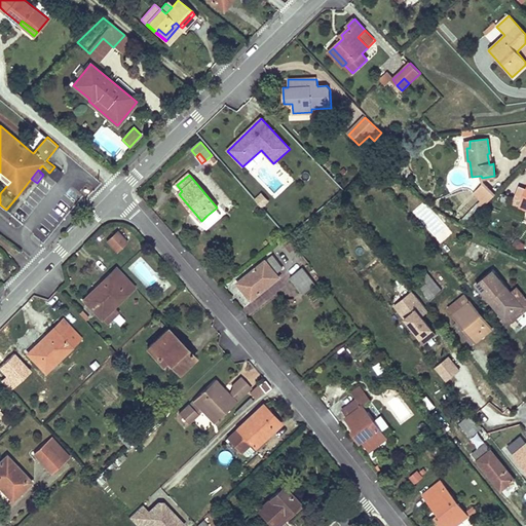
[(483,209),(496,193),(484,182),(473,193),(480,200),(478,203),(483,209)]
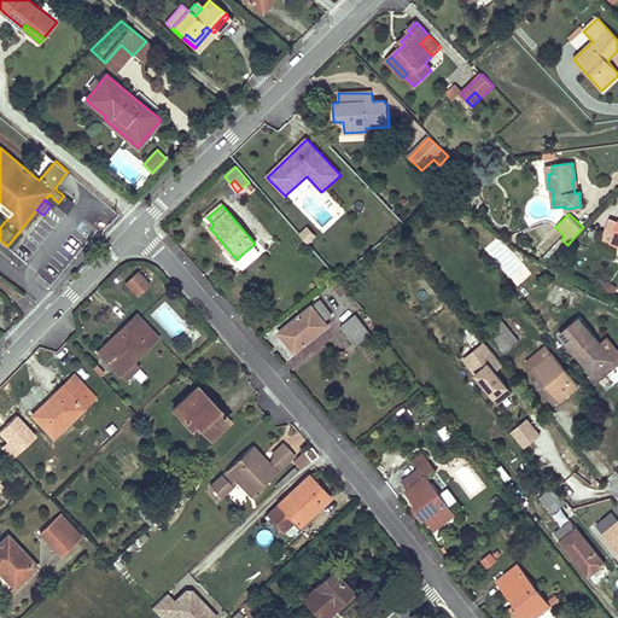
[(314,237),(307,229),(301,235),(308,244),(314,237)]
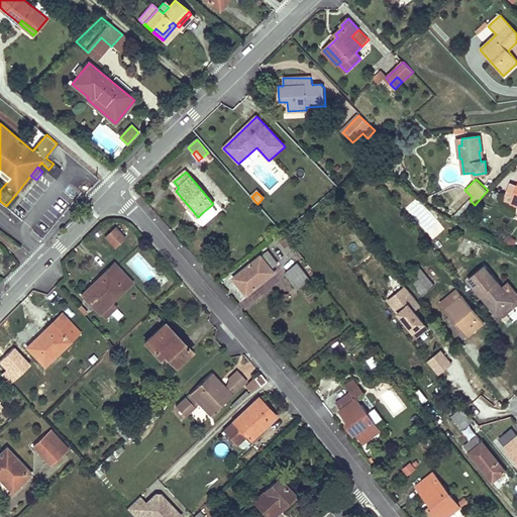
[(217,211),(212,205),(203,212),(200,215),(205,221),(217,211)]
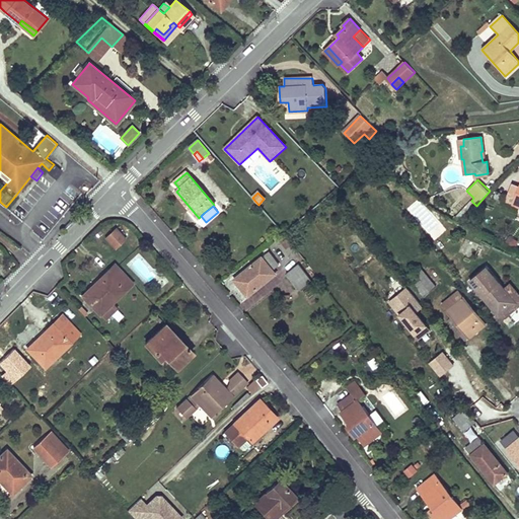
[(126,239),(117,229),(106,239),(116,248),(126,239)]
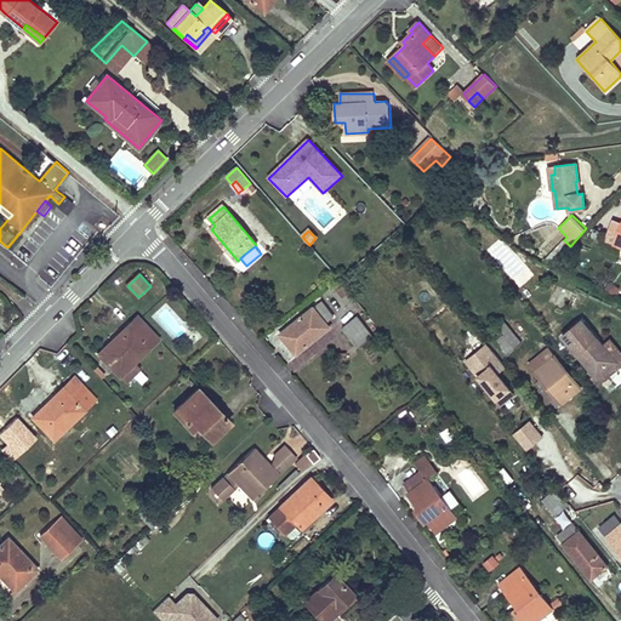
[(573,294),(556,286),(554,290),(548,303),(564,311),(573,294)]
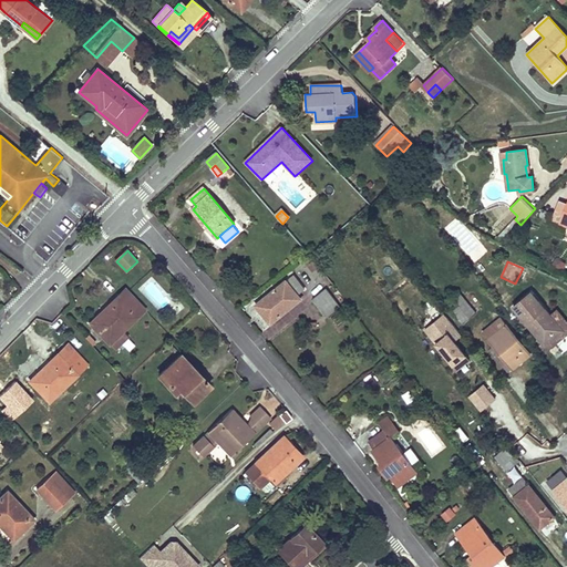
[(261,312),(263,310),(272,322),(300,300),(297,295),(303,290),(292,276),(255,305),(261,312)]
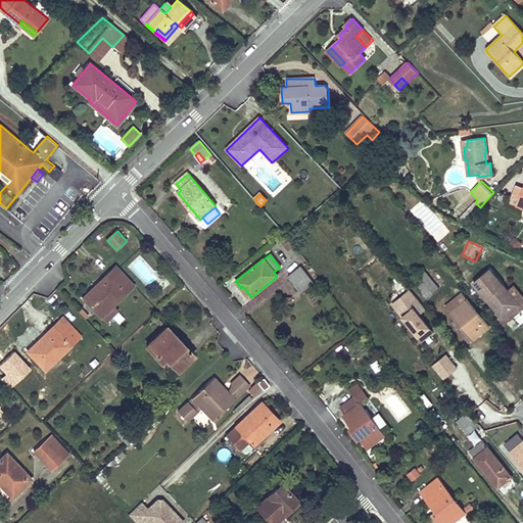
[(313,282),(300,267),(288,276),(300,291),(313,282)]
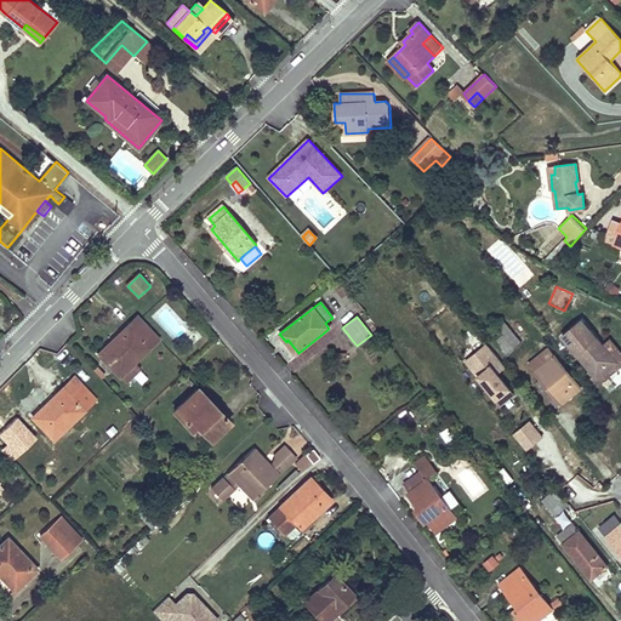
[(159,340),(137,318),(121,334),(124,335),(102,357),(120,376),(135,363),(159,340)]
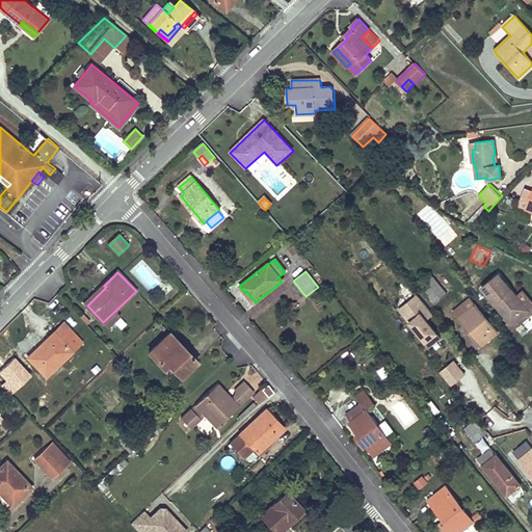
[(431,288),(437,283),(430,274),(425,280),(431,288)]
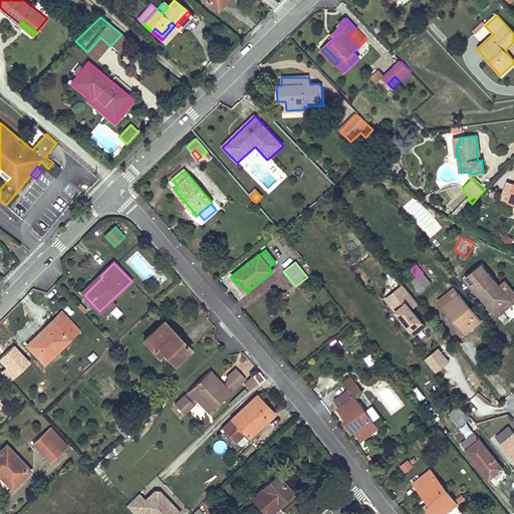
[(499,288),(481,267),(465,281),(494,314),(508,301),(512,305),(513,302),(513,293),(505,283),(499,288)]
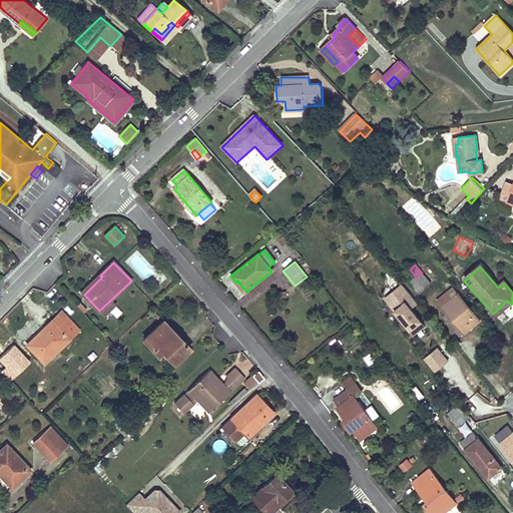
[(431,285),(422,273),(416,278),(411,283),(420,294),(431,285)]
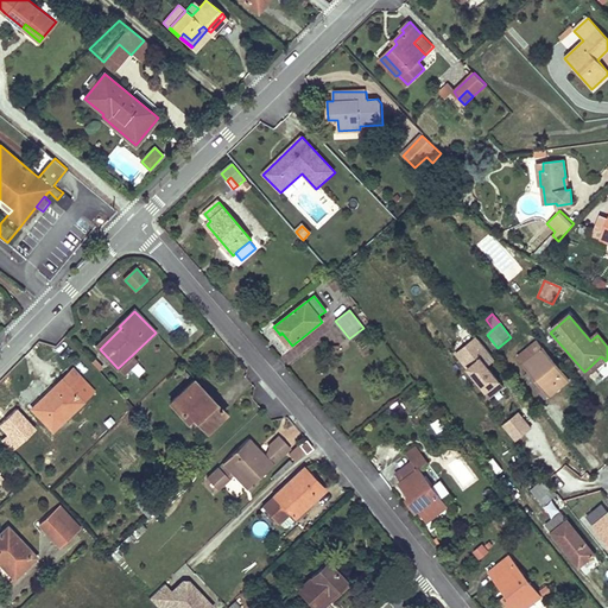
[(121,328),(119,327),(97,347),(100,349),(121,328)]
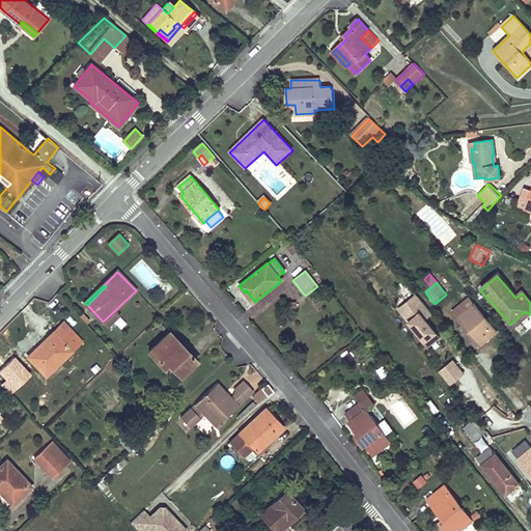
[(255,302),(246,290),(245,292),(253,303),(255,302)]
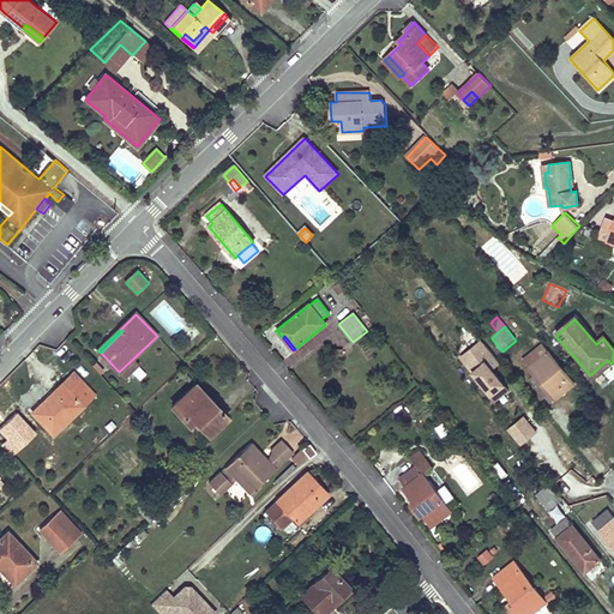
[(467,365),(477,357),(474,353),(485,343),(482,341),(462,357),(467,365)]
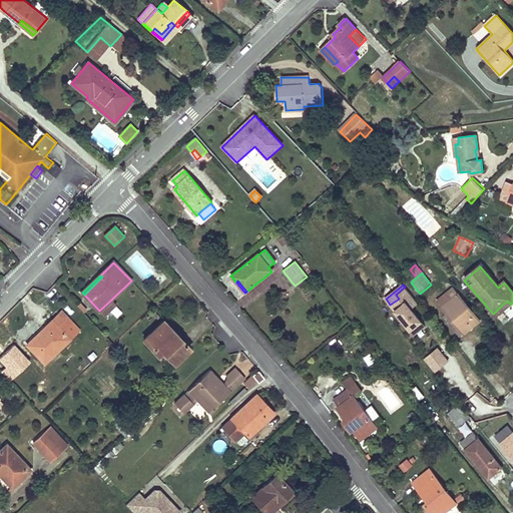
[(405,287),(396,295),(399,299),(390,305),(415,335),(426,327),(415,313),(414,314),(412,311),(419,305),(405,287)]
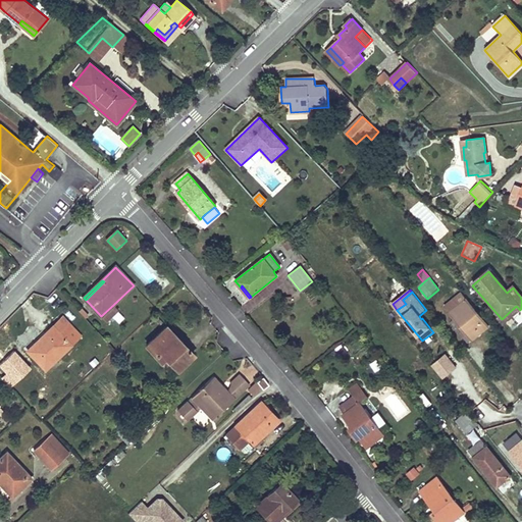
[(445,307),(456,320),(472,341),(488,327),(460,294),(445,307)]
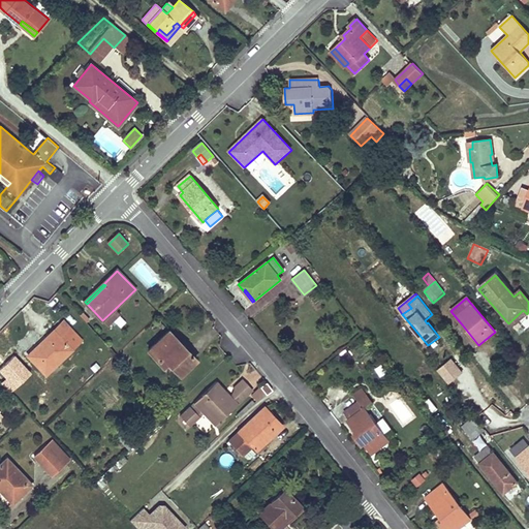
[(121,314),(115,309),(102,320),(107,327),(121,314)]
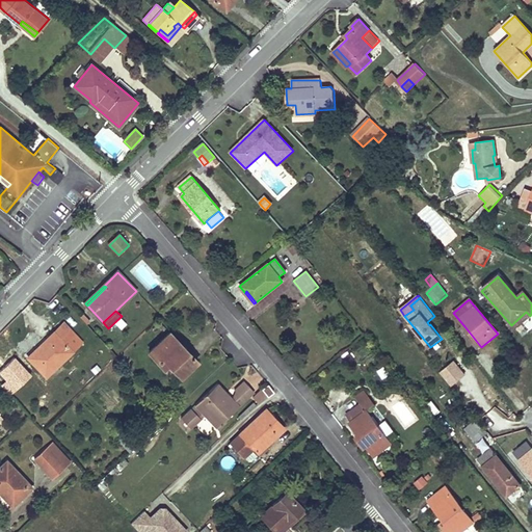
[(526,312),(511,325),(514,329),(530,316),(526,312)]
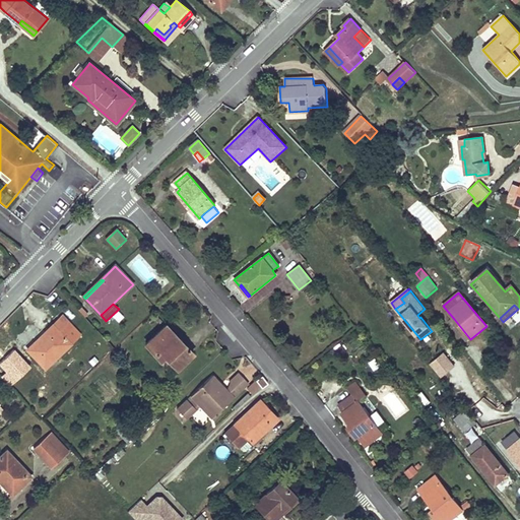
[(69,325),(63,317),(53,326),(60,333),(69,325)]
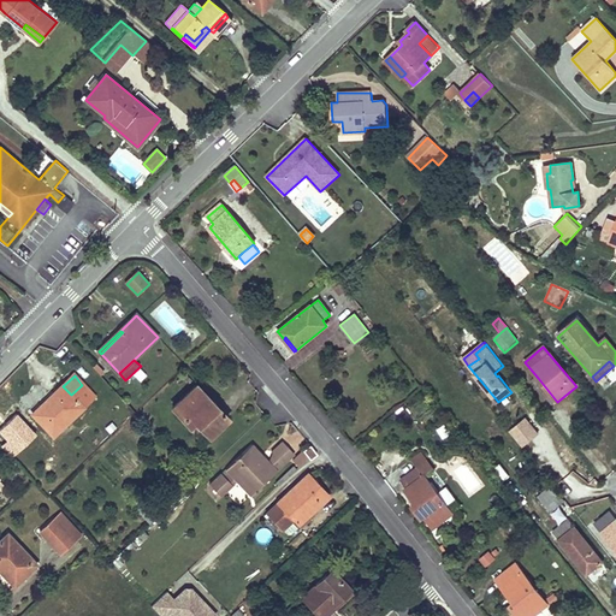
[(557,402),(538,378),(532,381),(552,406),(557,402)]
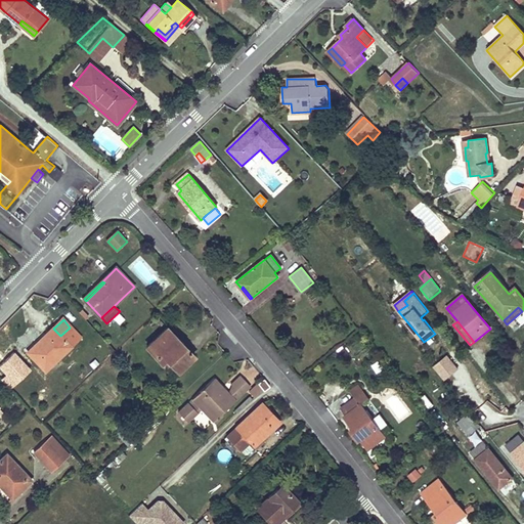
[(60,336),(53,329),(46,335),(48,337),(30,354),(45,370),(80,338),(70,328),(60,336)]
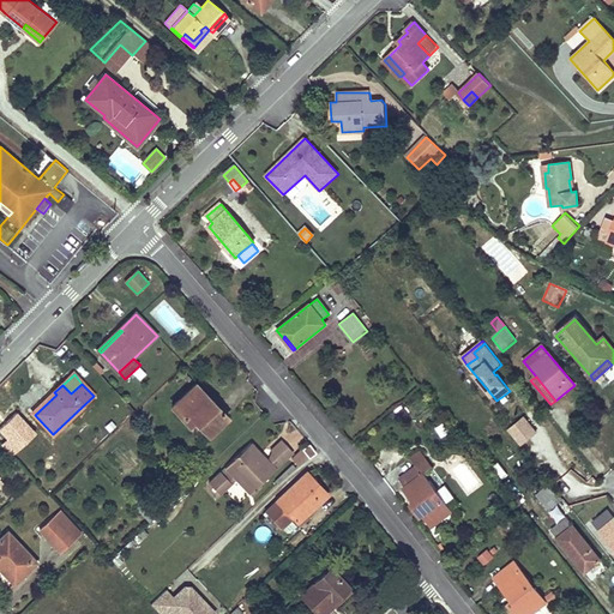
[(198,384),(173,407),(190,423),(194,419),(209,434),(228,416),(198,384)]
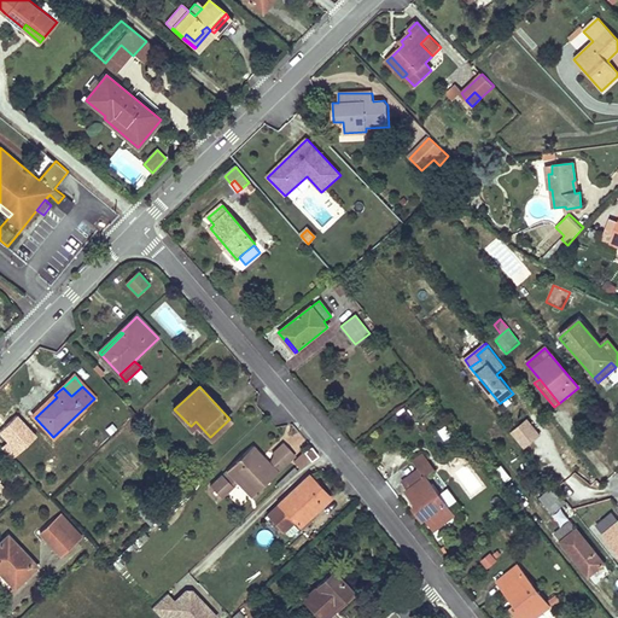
[(57,397),(54,395),(33,415),(35,418),(57,397)]
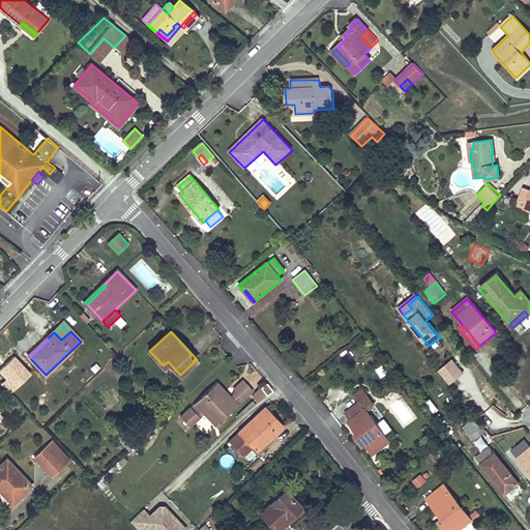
[(464,375),(452,360),(438,372),(449,386),(464,375)]
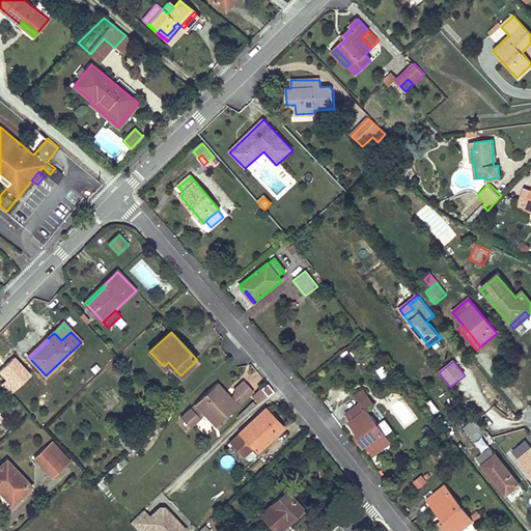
[(180,375),(168,362),(164,366),(162,368),(175,382),(180,375)]
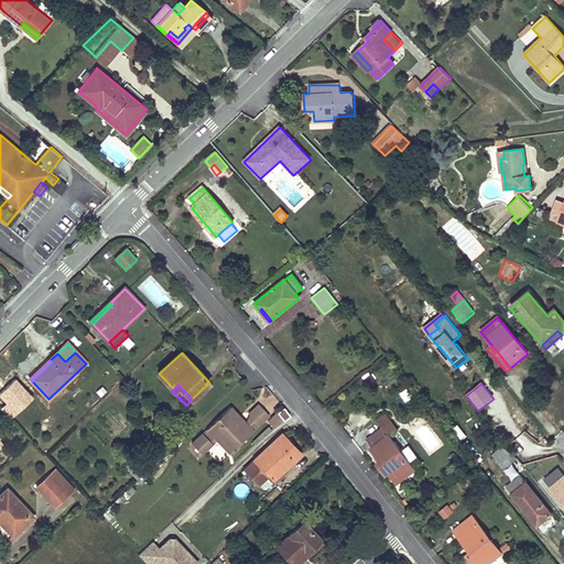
[(203,434),(192,444),(202,455),(217,442),(231,456),(238,451),(236,448),(269,416),(259,405),(250,414),(255,420),(249,425),(232,408),(231,408),(207,431),(209,434),(205,436),(203,434)]
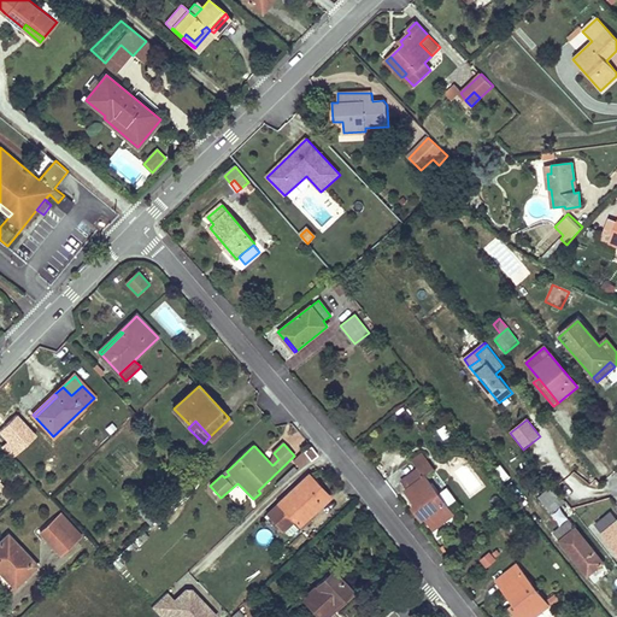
[(316,454),(310,446),(304,451),(311,458),(316,454)]
